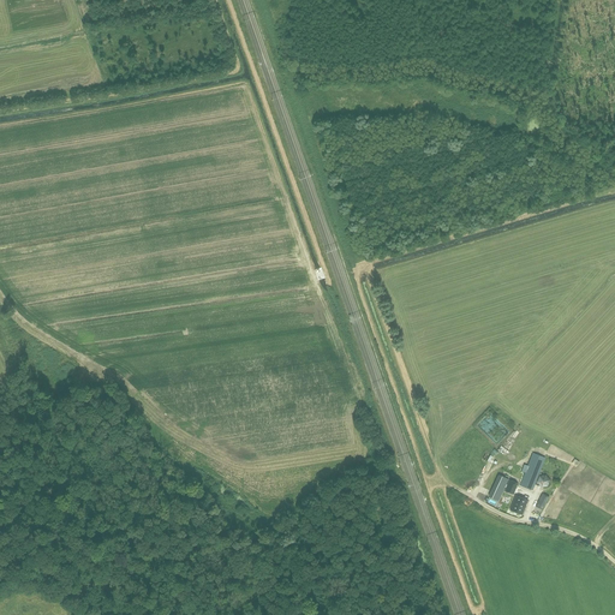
[(532,490),(544,458),(533,453),(527,465),(520,485),(532,490)]
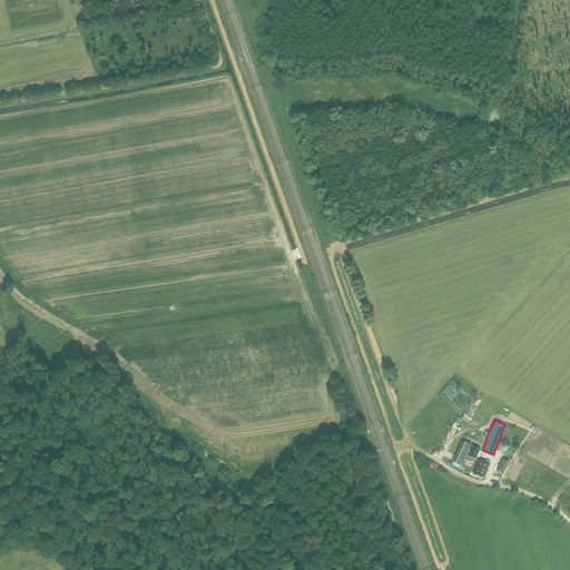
[(462,440),(452,460),(461,464),(471,444),(462,440)]
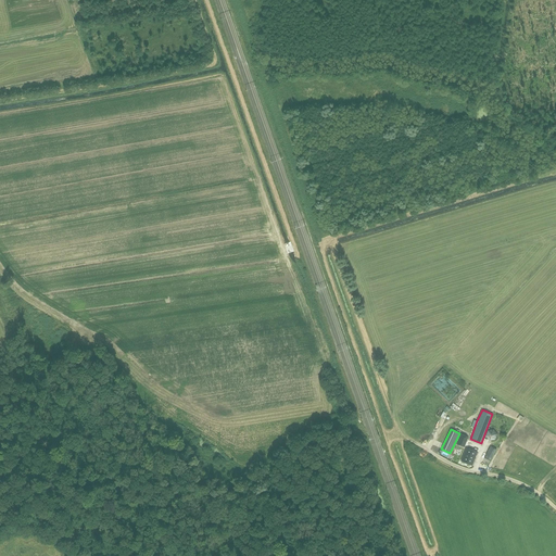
[(497,438),(493,430),(485,434),(490,442),(497,438)]
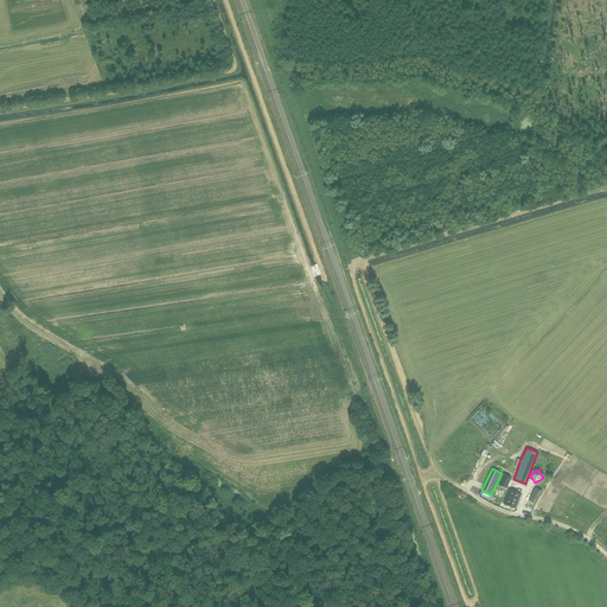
[(508,485),(511,477),(503,473),(499,485),(502,486),(506,487),(508,485)]
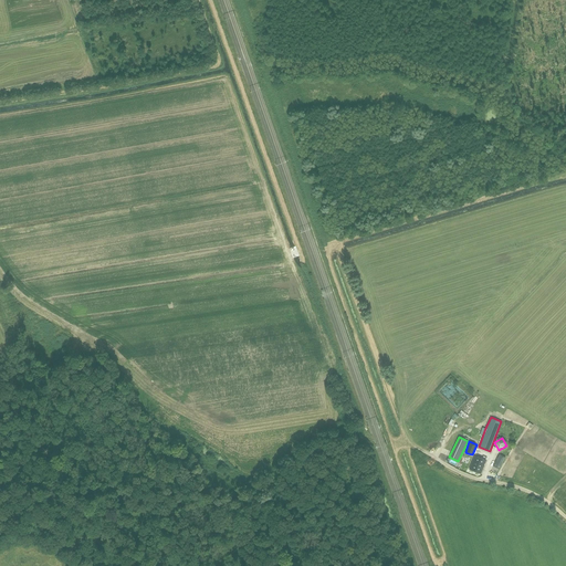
[(499,469),(504,458),(499,454),(493,465),(499,469)]
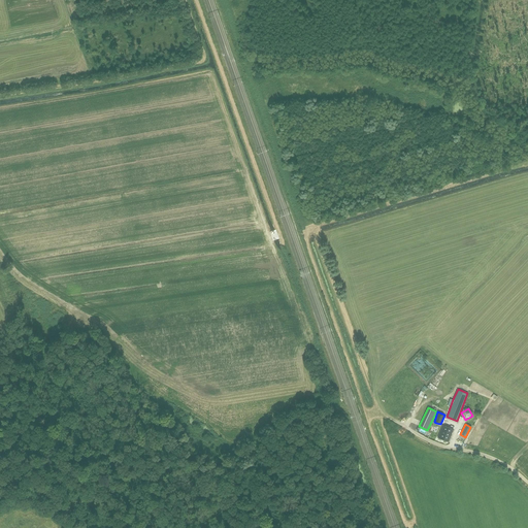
[(449,441),(454,430),(442,425),(437,437),(449,441)]
